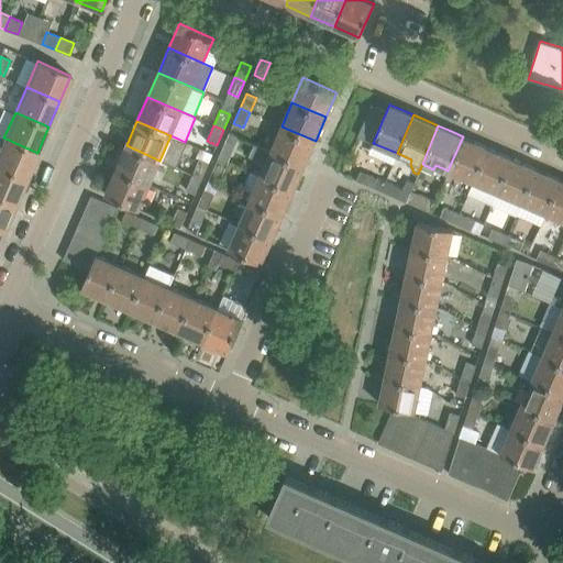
[(271,151),(305,165),(316,141),(282,127),(271,151)]
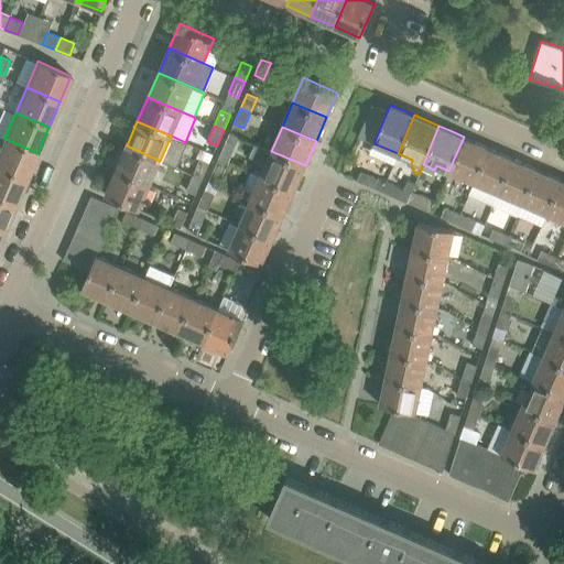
[(464,137),(448,171),(474,182),(489,148),(464,137)]
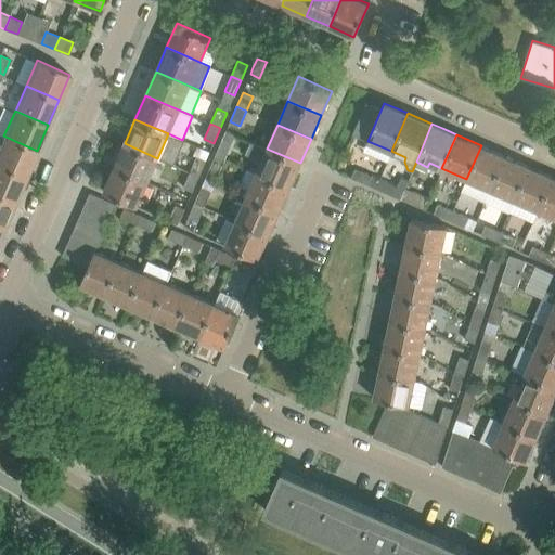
[(0,144),(0,164),(26,176),(37,151),(3,136),(0,144)]
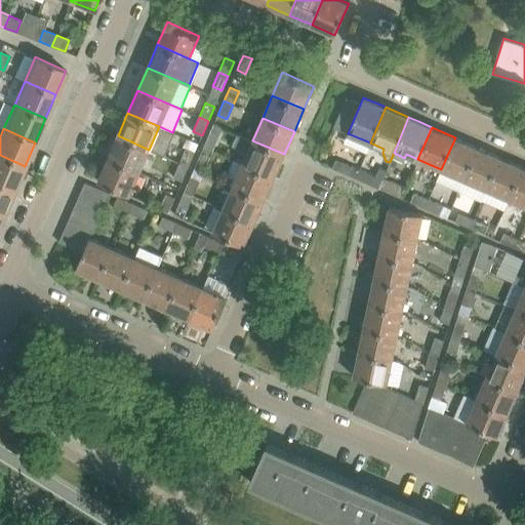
[(203,146),(213,150),(219,136),(209,132),(203,146)]
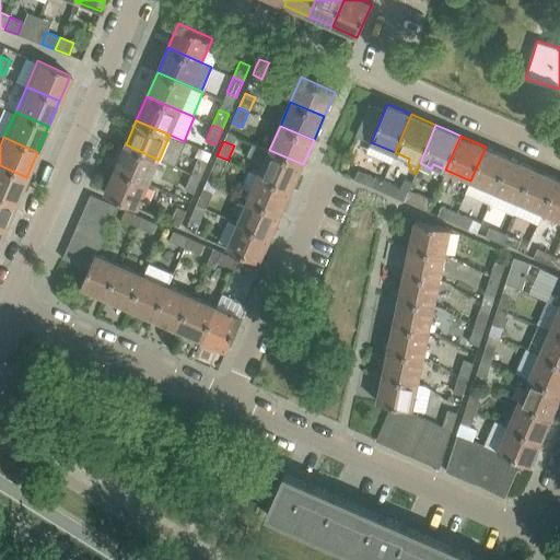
[(258,174),(292,189),(303,164),(269,150),(253,142),(247,154),(264,162),(258,174)]
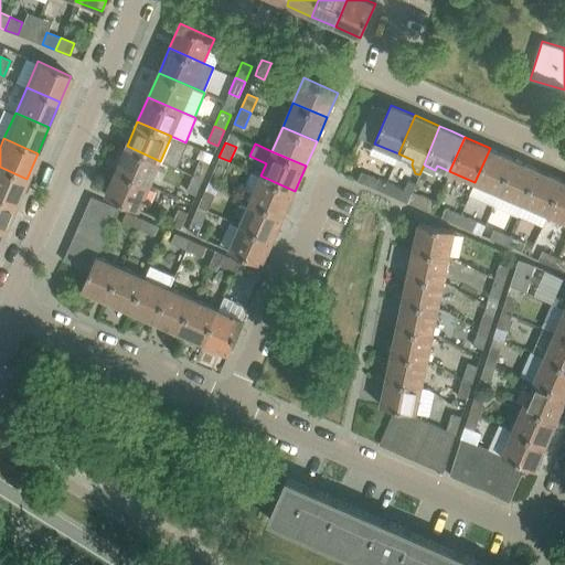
[(116,170),(150,185),(160,161),(127,146),(116,170)]
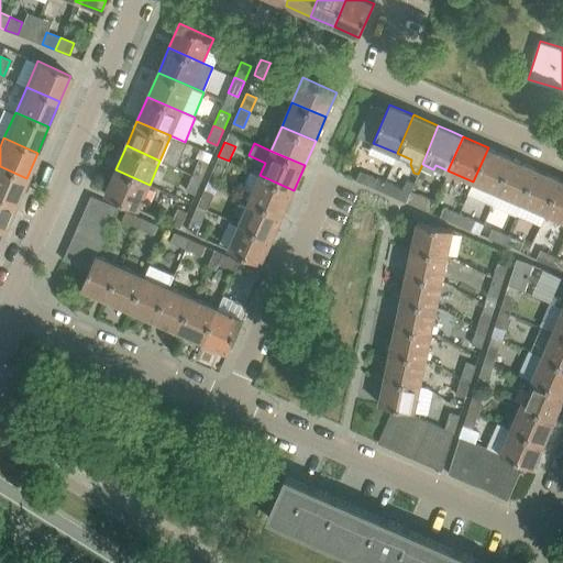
[(512,158),(488,147),(473,181),(497,192),(512,158)]
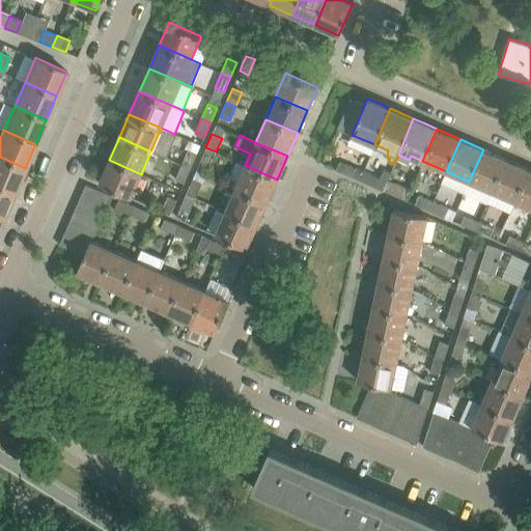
[(210,166),(216,151),(205,147),(200,162),(210,166)]
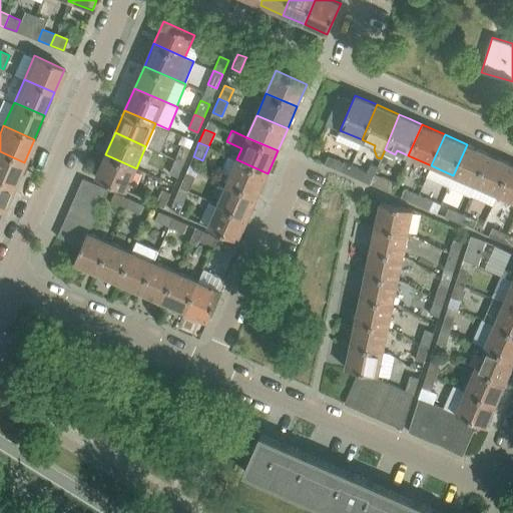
[(181,144),(175,158),(183,162),(190,148),(181,144)]
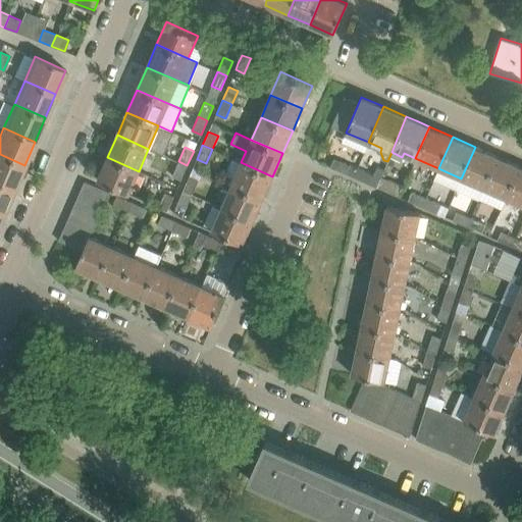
[(498,156),(475,147),(461,178),(483,188),(498,156)]
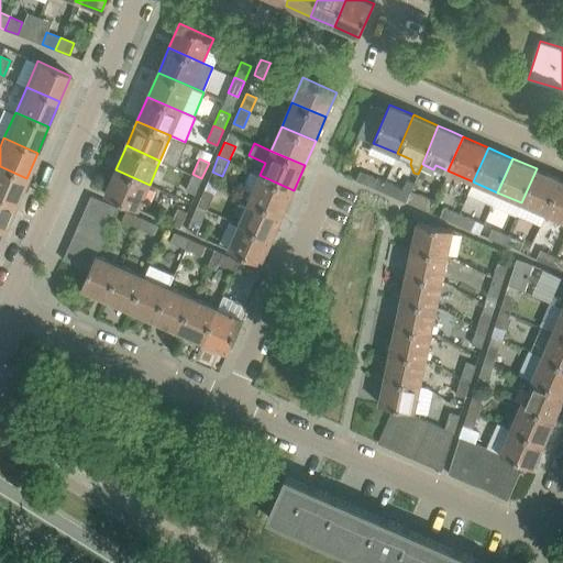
[(0,197),(15,203),(26,178),(0,166),(0,197)]
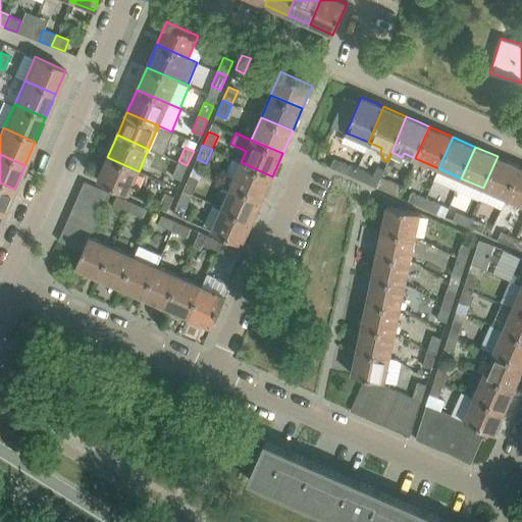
[(498,156),(483,188),(506,198),(520,166),(498,156)]
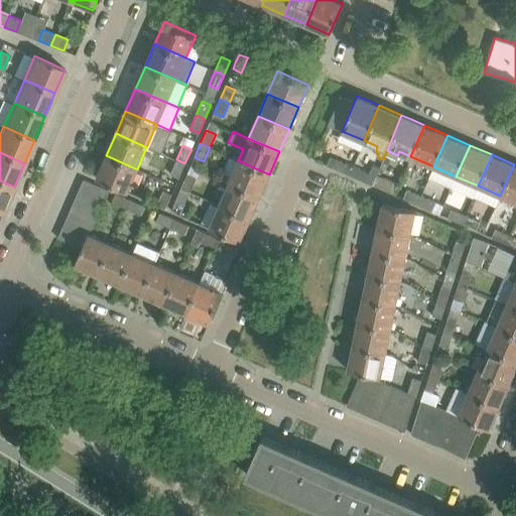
[(106,155),(96,177),(127,191),(137,169),(106,155)]
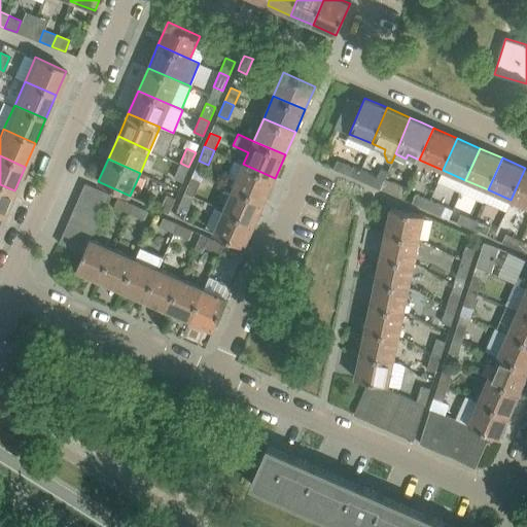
[(180,163),(174,177),(183,181),(188,167),(180,163)]
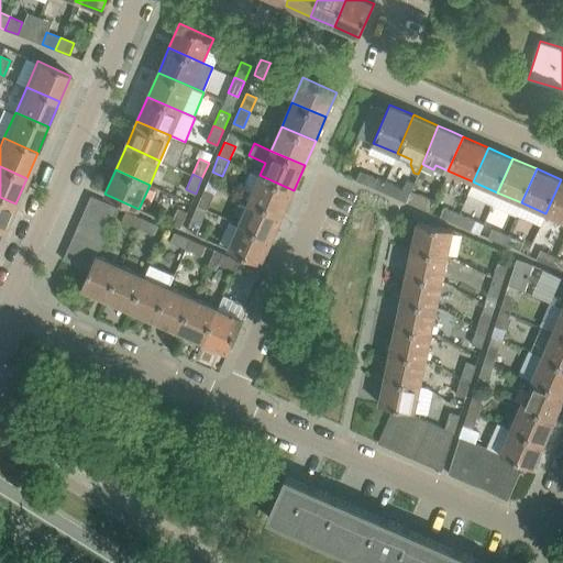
[(367,174),(363,183),(381,190),(385,181),(367,174)]
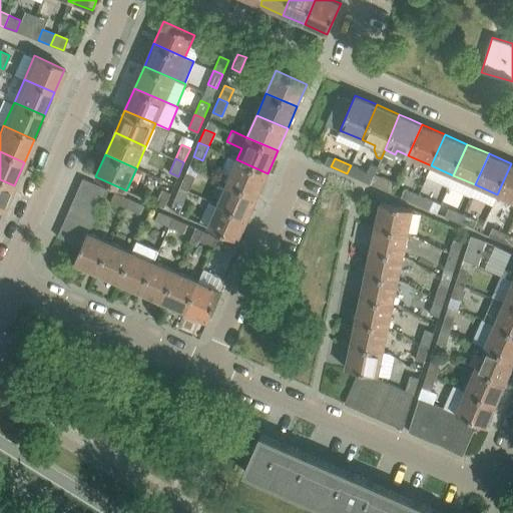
[(227,181),(259,195),(268,173),(236,159),(227,181)]
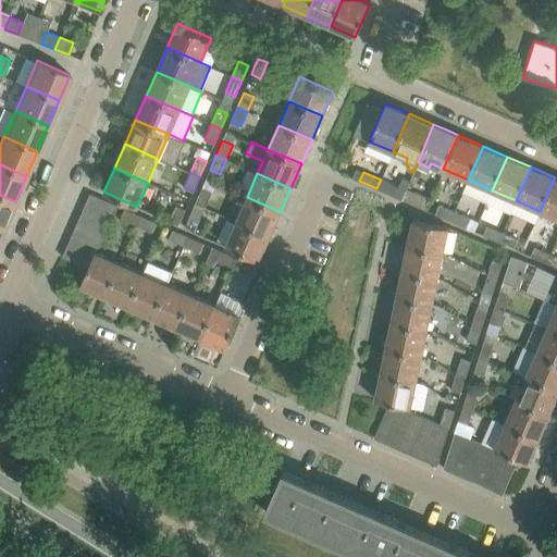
[(381,180),(376,188),(395,196),(401,199),(406,188),(410,181),(401,177),(397,187),(381,180)]
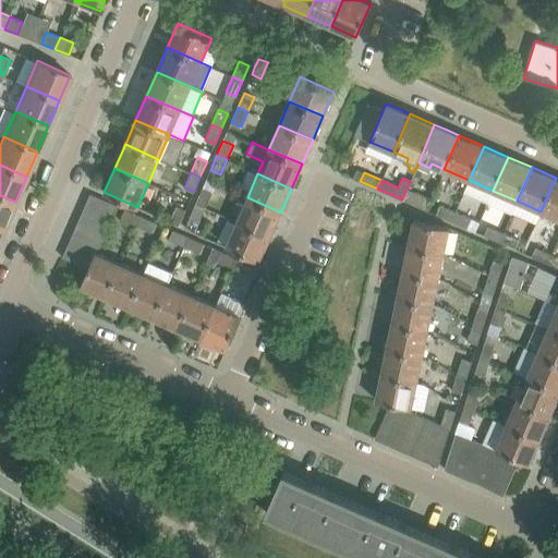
[(557,179),(556,178),(541,211),(557,219),(557,179)]
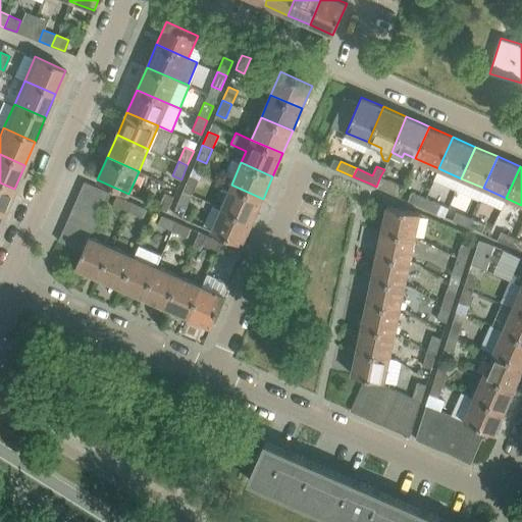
[(183,190),(193,194),(198,180),(189,176),(183,190)]
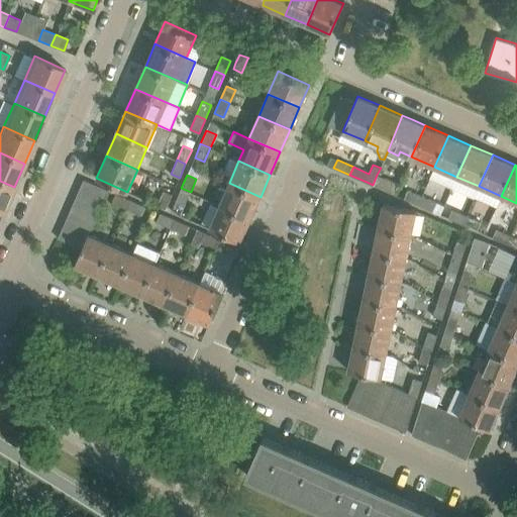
[(84,179),(79,191),(103,202),(108,190),(84,179)]
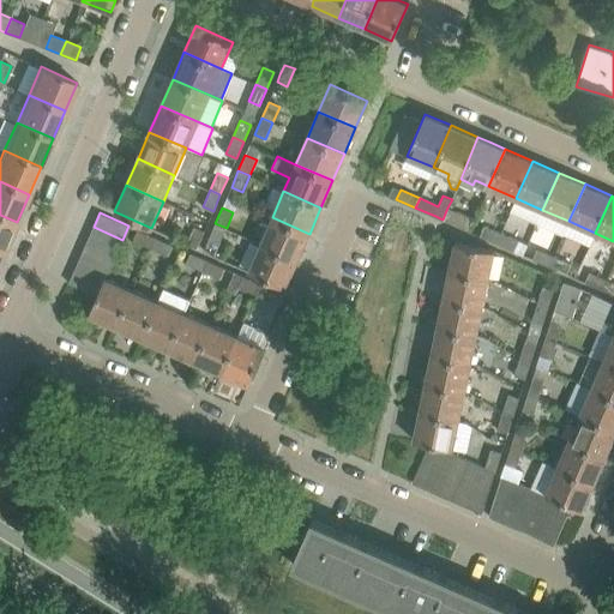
[(458,212),(452,223),(470,232),(475,220),(458,212)]
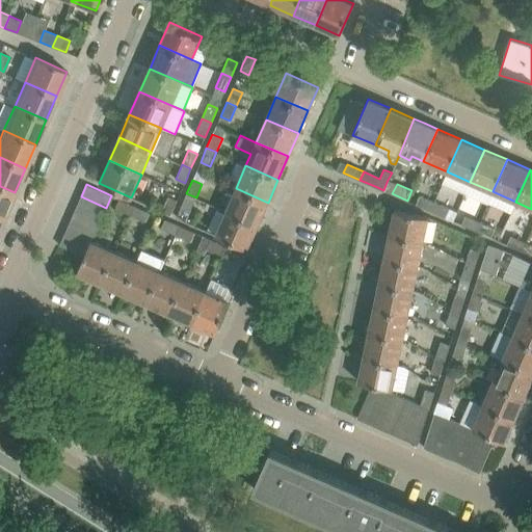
[(0,215),(3,217),(15,192),(0,186),(0,215)]
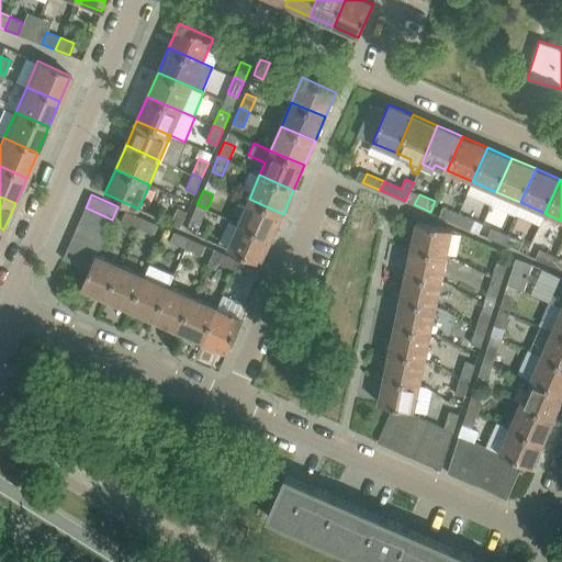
[(238,223),(272,238),(283,214),(249,199),(238,223)]
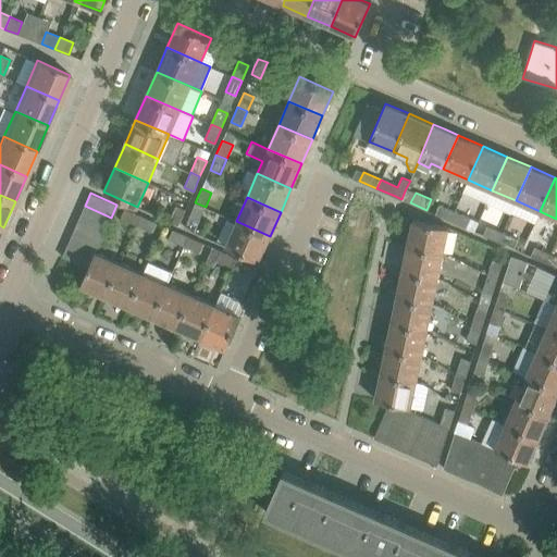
[(199,222),(206,207),(195,202),(188,218),(199,222)]
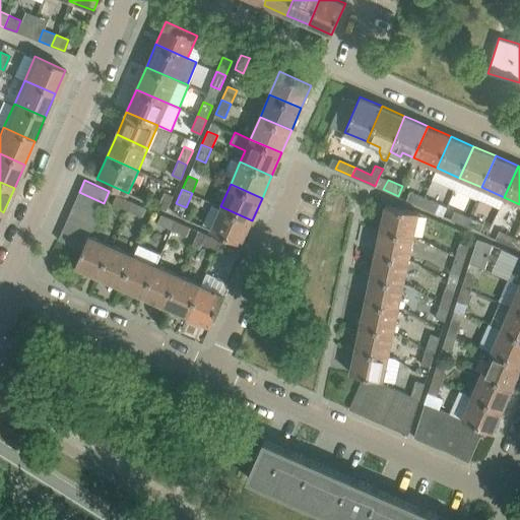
[(406,199),(420,205),(425,196),(410,190),(406,199)]
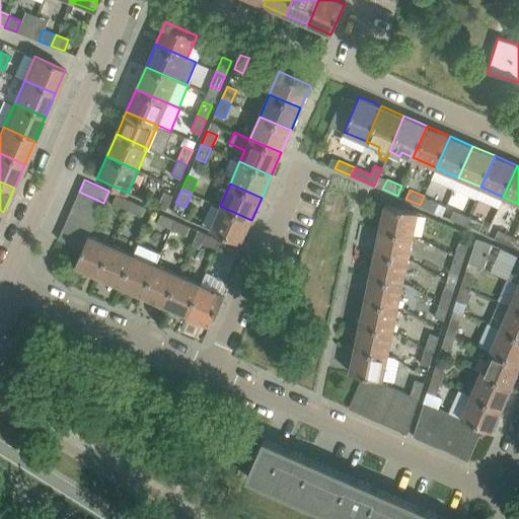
[(79,192),(73,204),(98,214),(103,203),(79,192)]
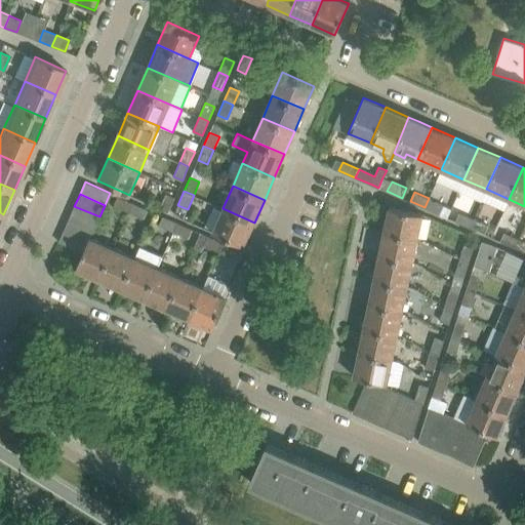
[(166,194),(159,208),(168,212),(174,198),(166,194)]
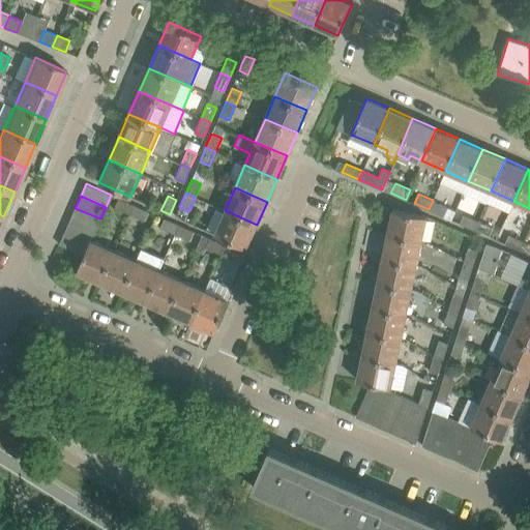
[(134,205),(119,198),(115,208),(129,214),(134,205)]
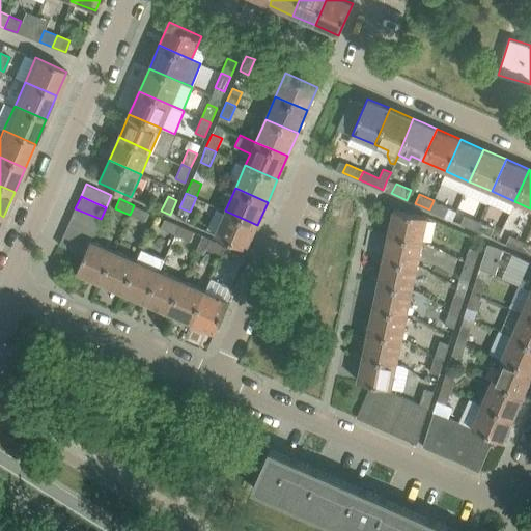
[(434,200),(429,210),(444,217),(448,207),(434,200)]
